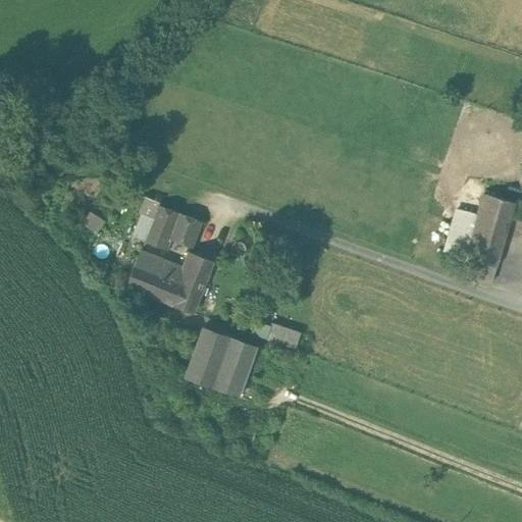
[(515,203),(482,194),(476,214),(464,257),(464,258),(472,260),(496,267),(511,218),(515,203)]
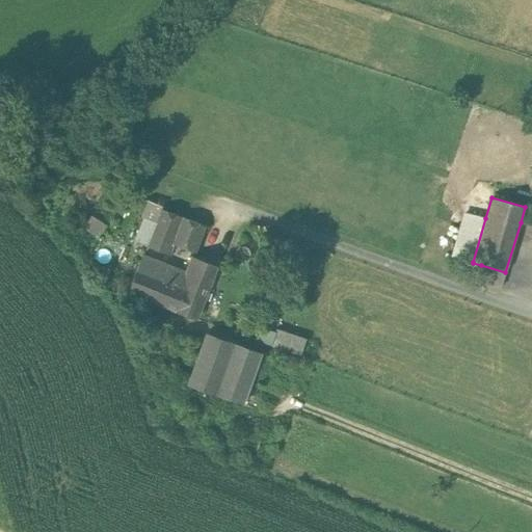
[(531,209),(525,207),(521,222),(531,224),(531,209)]
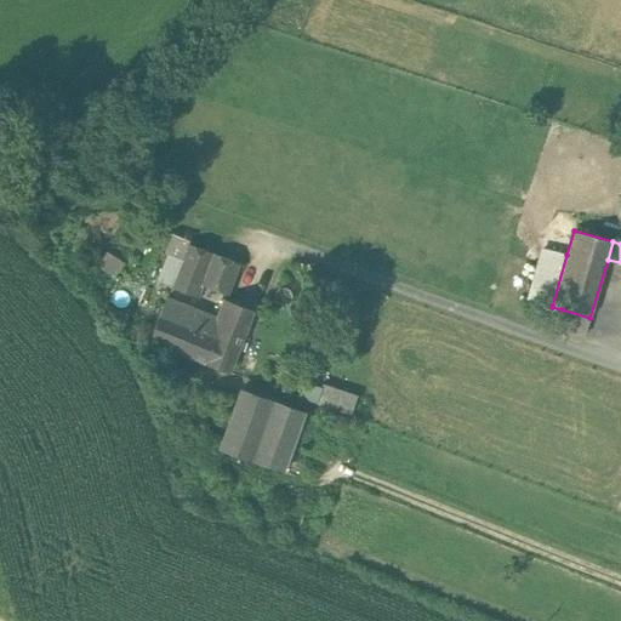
[(239,265),(187,245),(181,261),(167,255),(157,281),(191,295),(195,283),(228,295),(239,265)]
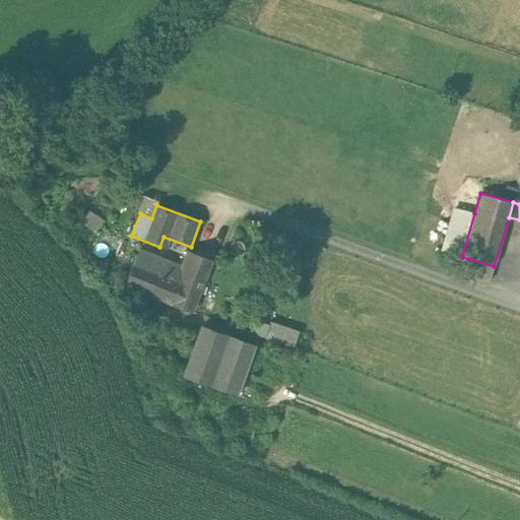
[(474,213),(454,208),(450,222),(442,251),(462,256),(474,213)]
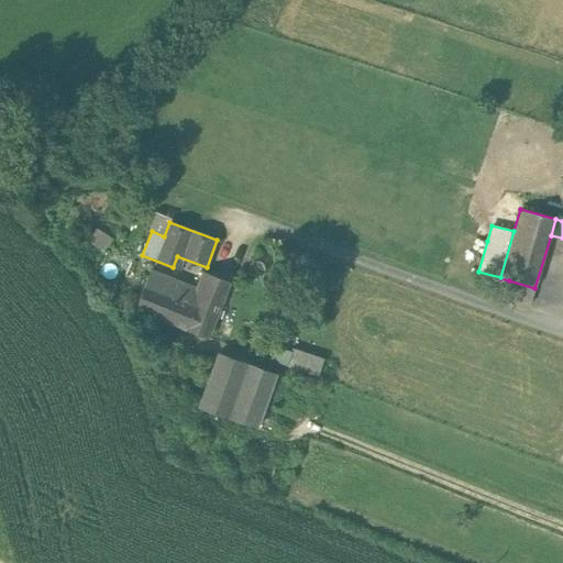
[(116,234),(106,229),(98,241),(108,246),(113,238),(121,243),(125,236),(118,231),(116,234)]
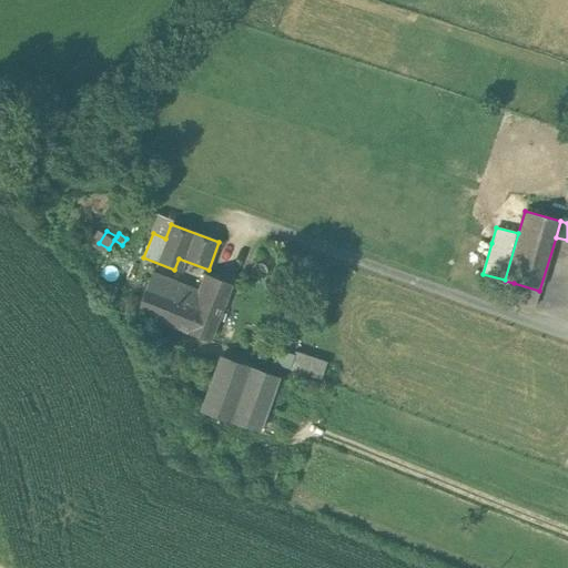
[(199,291),(152,272),(135,312),(209,341),(225,298),(225,300),(230,288),(229,287),(231,284),(205,274),(199,291)]
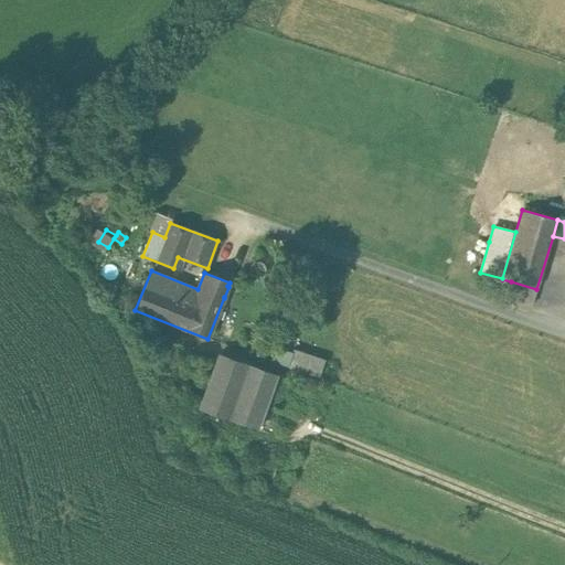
[(536,289),(511,281),(505,298),(532,306),(536,289)]
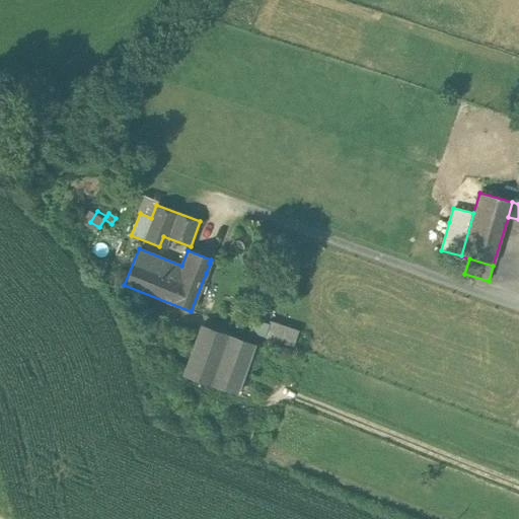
[(297,332),(271,321),(264,339),(291,349),(297,332)]
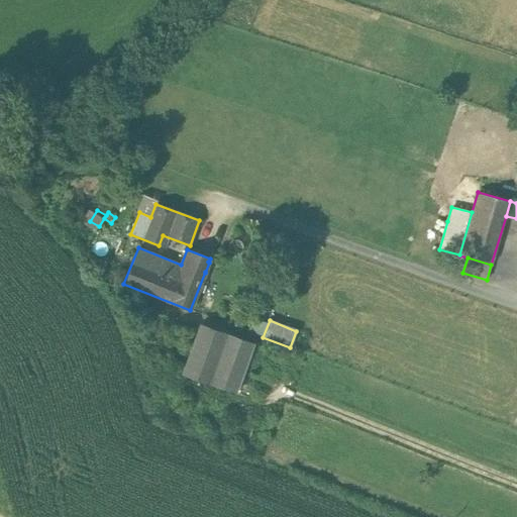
[(253,343),(200,324),(182,374),(235,393),(253,343)]
